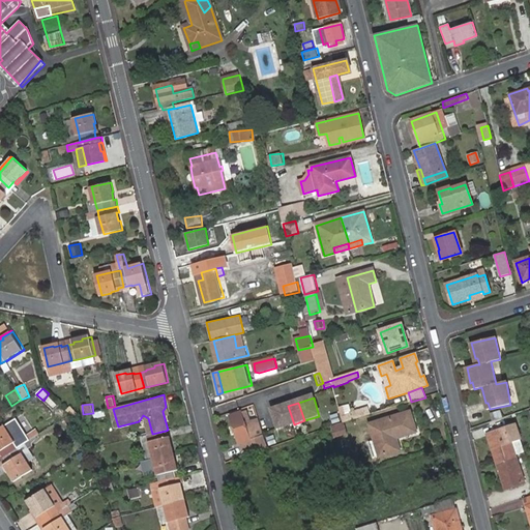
[(341,406),(343,414),(352,413),(350,405),(341,406)]
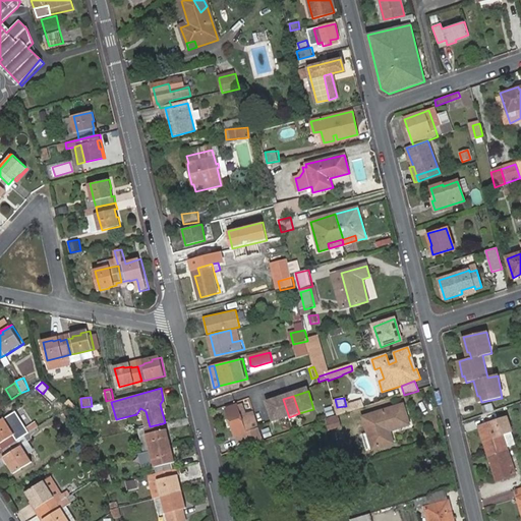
[(283,399),(268,404),(274,422),(289,417),(283,399)]
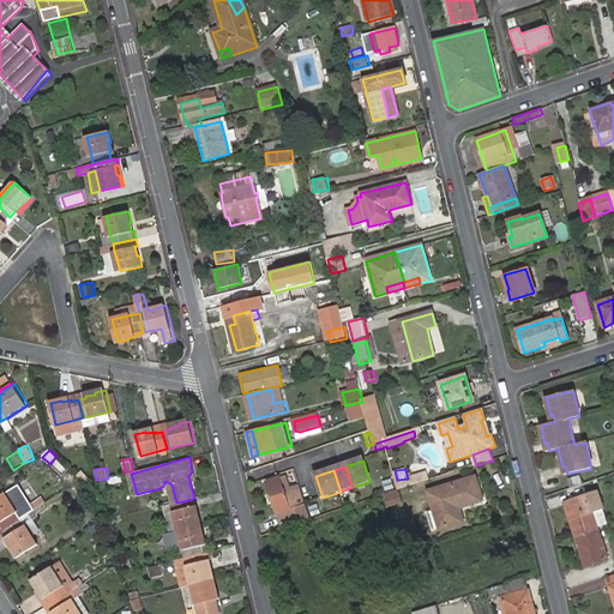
[(398,492),(427,482),(425,475),(397,485),(398,492)]
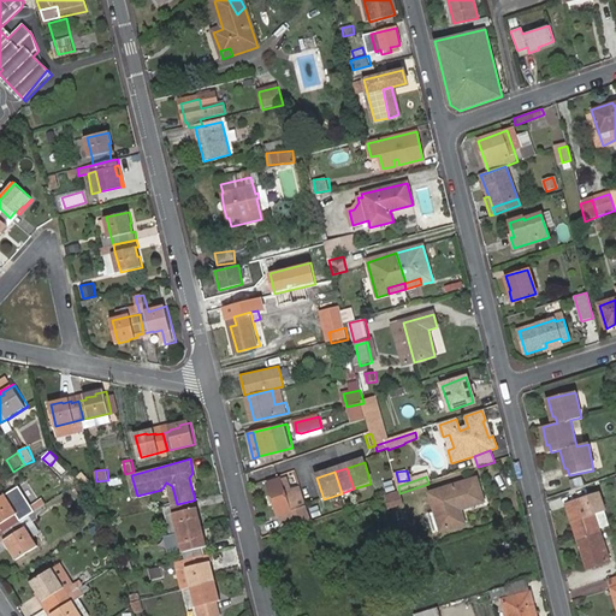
[(582,477),(573,479),(575,489),(585,486),(582,477)]
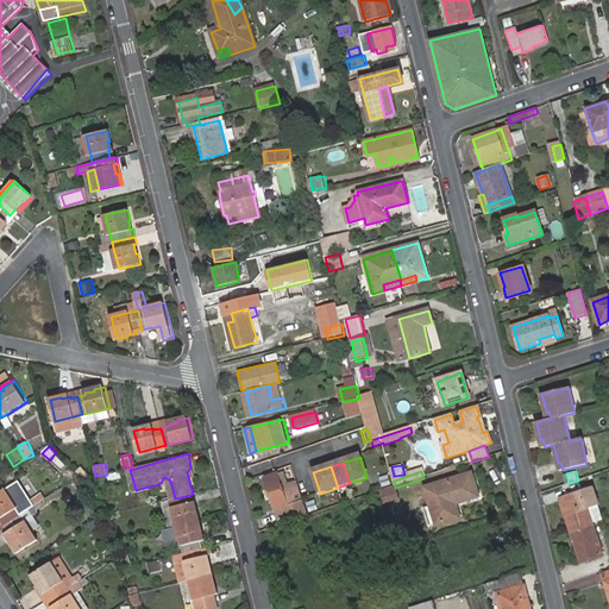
[(309,515),(297,482),(288,485),(283,472),(267,478),(280,518),(296,512),(299,519),(309,515)]
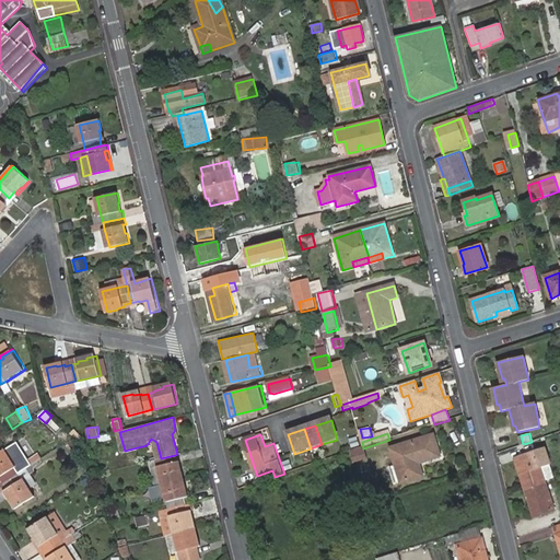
[(401,481),(403,483),(423,476),(419,464),(440,457),(432,436),(392,451),(396,466),(401,481)]
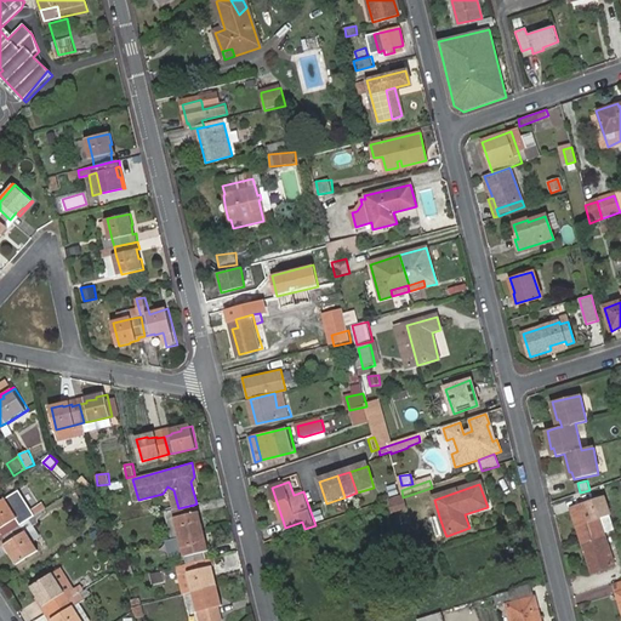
[(80,486),(72,491),(79,502),(86,497),(80,486)]
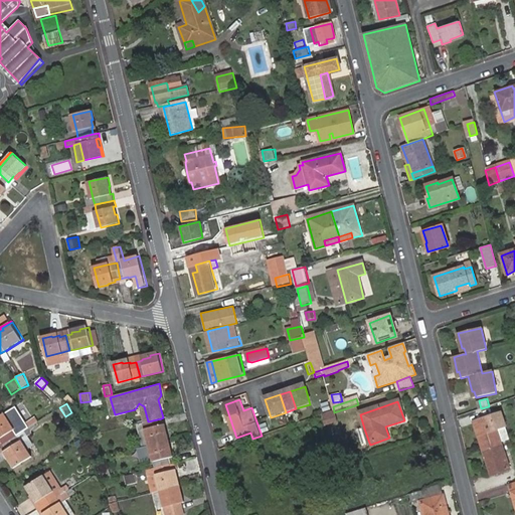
[(4,414),(17,435),(28,427),(15,407),(4,414)]
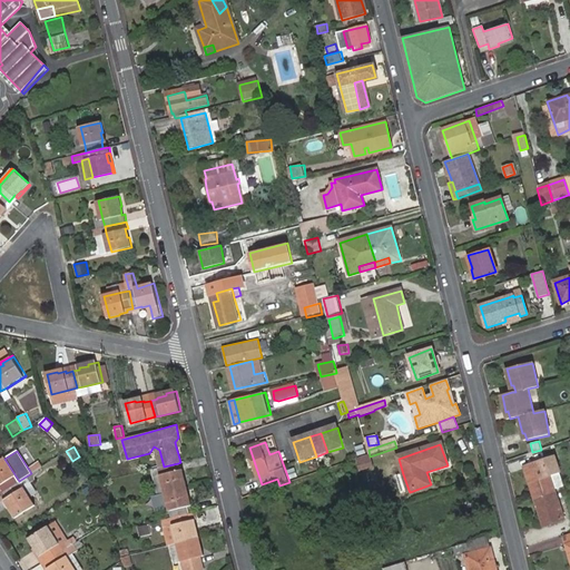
[(534,499),(554,491),(549,475),(558,472),(553,457),(532,463),(534,469),(526,472),(534,499)]
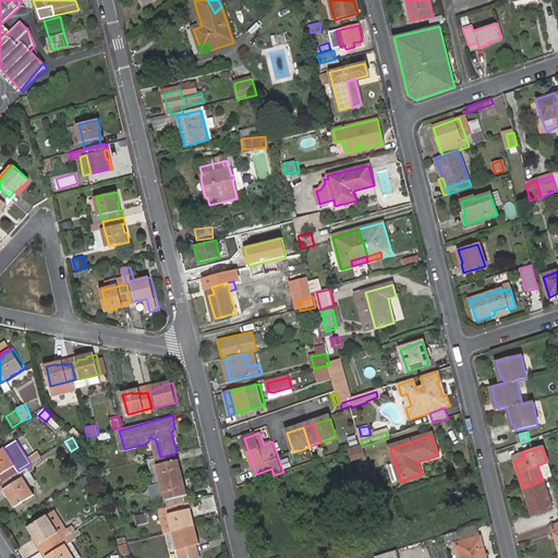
[(0,476),(1,476),(4,482),(20,473),(19,471),(4,449),(0,451),(0,476)]
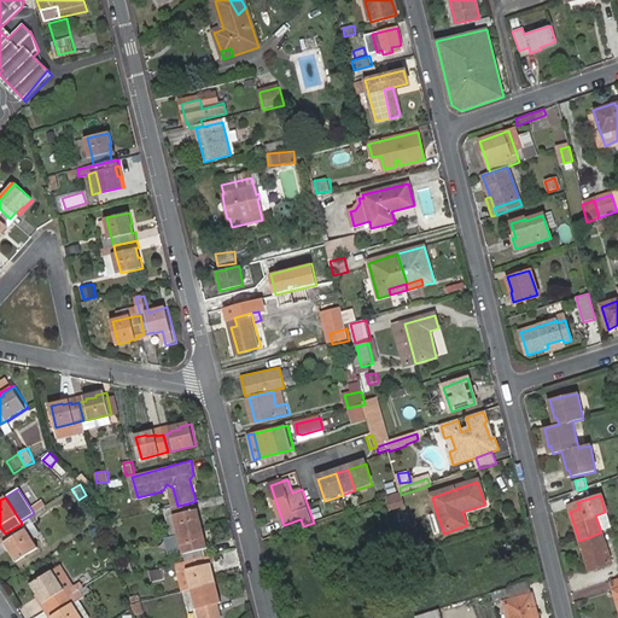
[(178,506),(174,507),(176,514),(181,535),(204,530),(200,518),(198,518),(197,509),(194,509),(193,502),(178,506)]
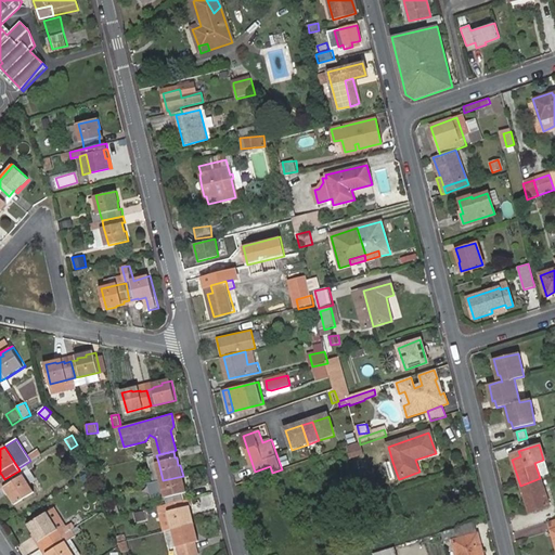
[(520,456),(518,451),(510,453),(512,460),(520,456)]
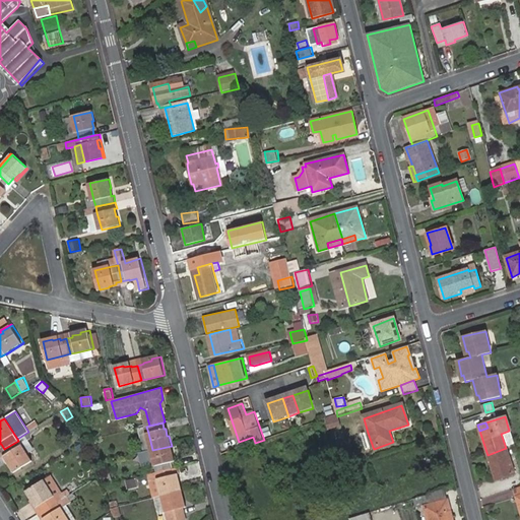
[(264,438),(272,435),(269,427),(262,429),(264,438)]
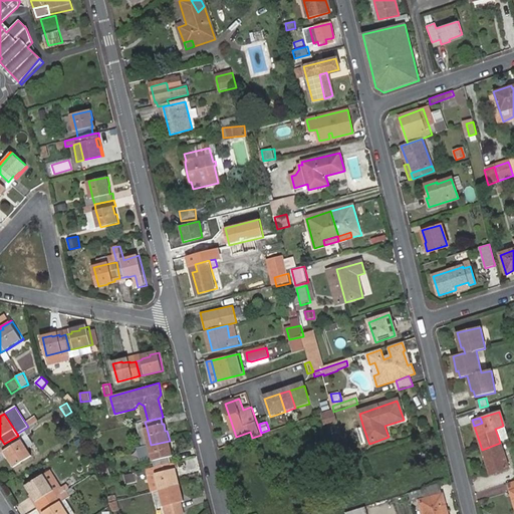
[(357,430),(362,444),(368,442),(363,428),(357,430)]
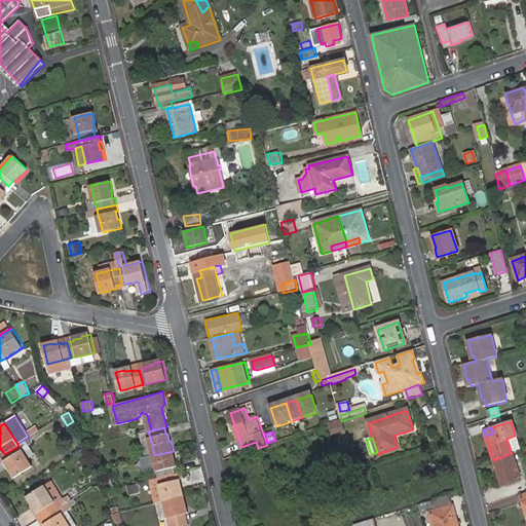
[(19,446),(4,454),(8,460),(7,461),(10,467),(9,467),(15,478),(32,467),(23,451),(19,446)]
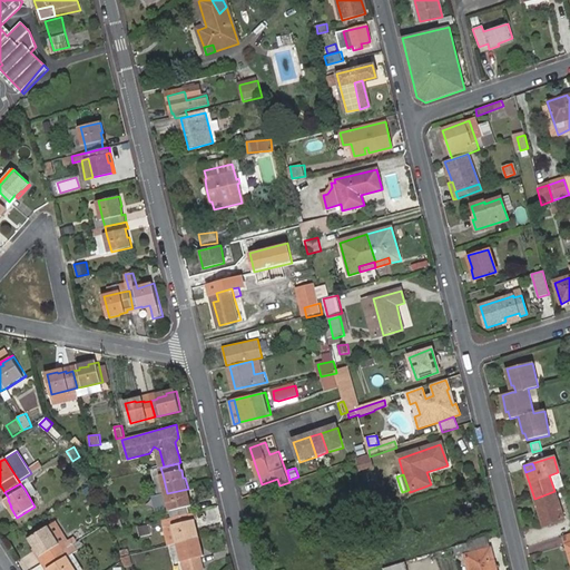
[(26,488),(25,489),(35,507),(37,504),(26,488)]
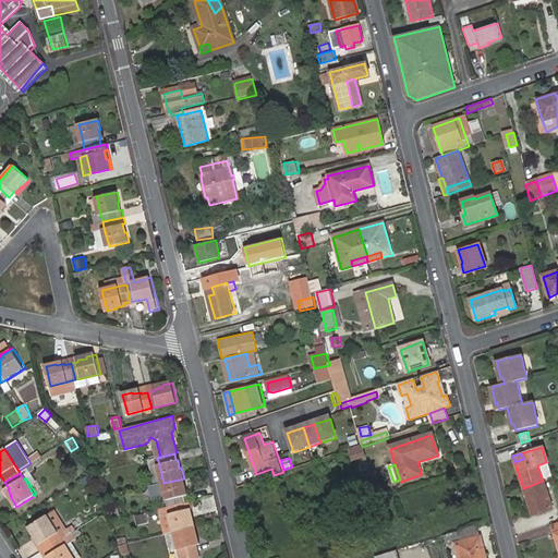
[(186,488),(184,478),(164,483),(168,500),(170,508),(186,504),(185,496),(186,496),(184,488),(186,488)]
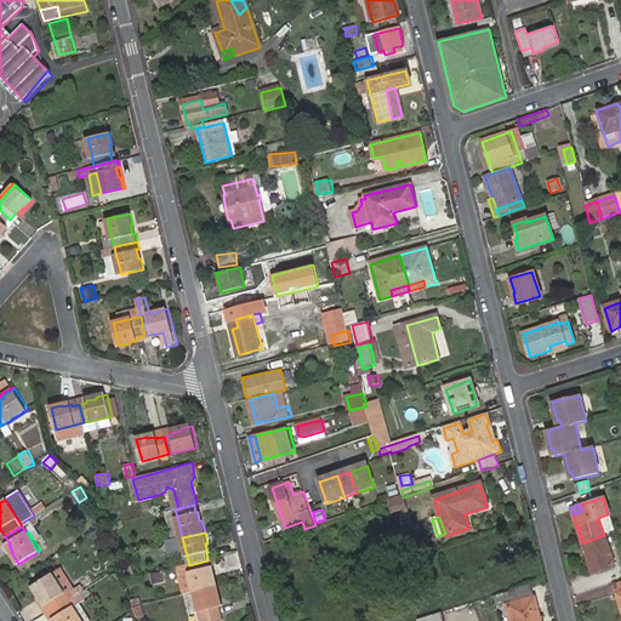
[(614,568),(604,535),(582,543),(592,575),(614,568)]
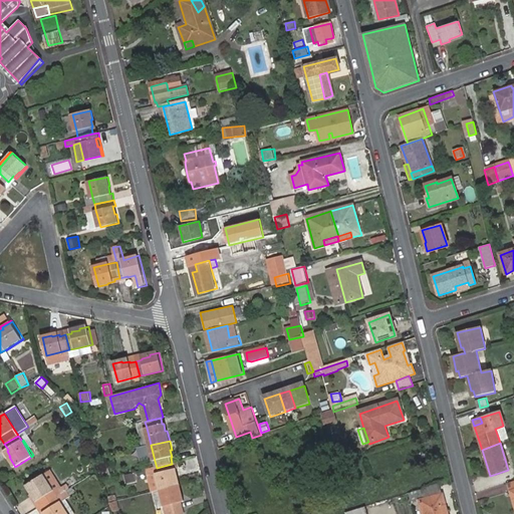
[(10,457),(7,451),(4,452),(13,468),(15,467),(9,457),(10,457)]
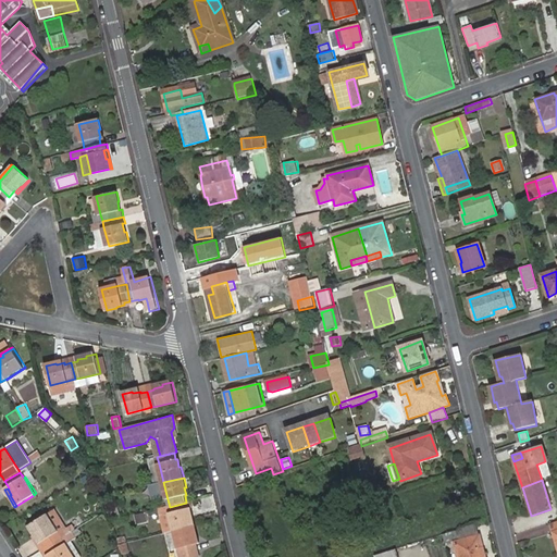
[(188,509),(186,503),(170,507),(171,514),(175,529),(195,524),(193,516),(190,516),(189,509),(188,509)]
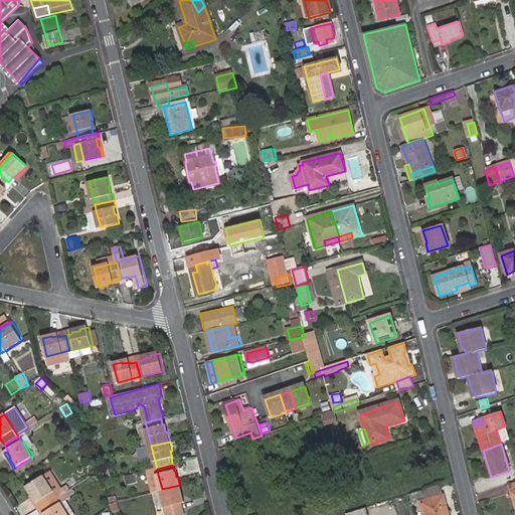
[(40,501),(43,506),(57,497),(54,492),(44,476),(27,487),(33,496),(35,495),(39,502),(40,501)]
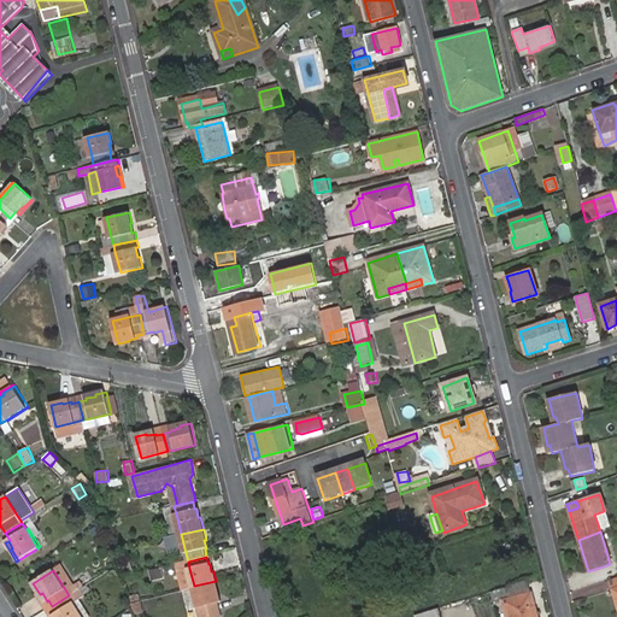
[(53,570),(65,589),(66,588),(54,570),(53,570)]
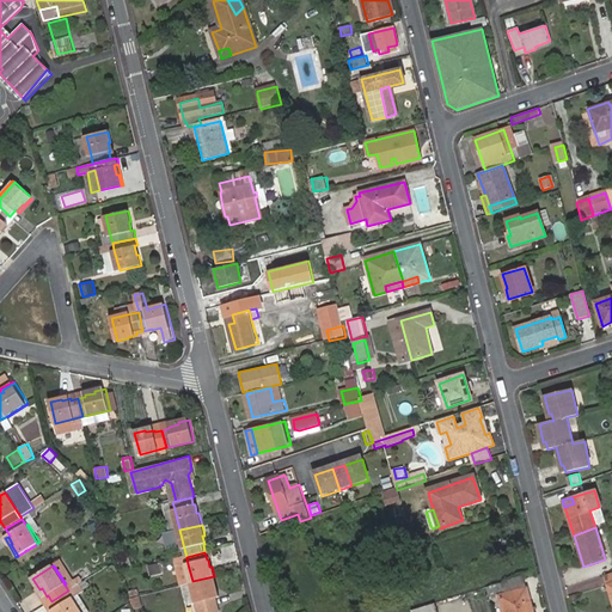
[(199,610),(199,611),(214,611),(220,611),(216,598),(215,589),(218,589),(214,576),(193,581),(197,601),(199,610)]
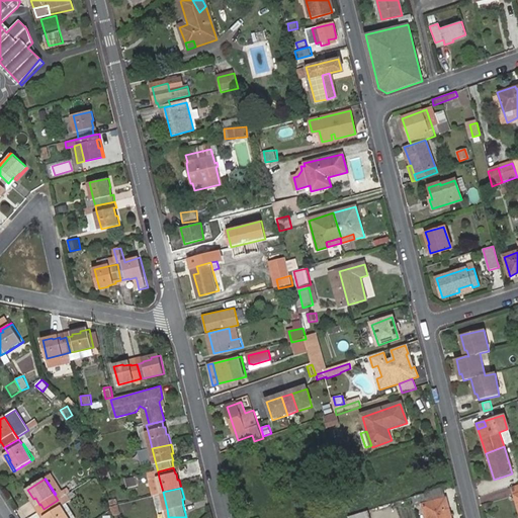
[(427,502),(428,504),(445,499),(442,489),(425,494),(425,495),(427,502)]
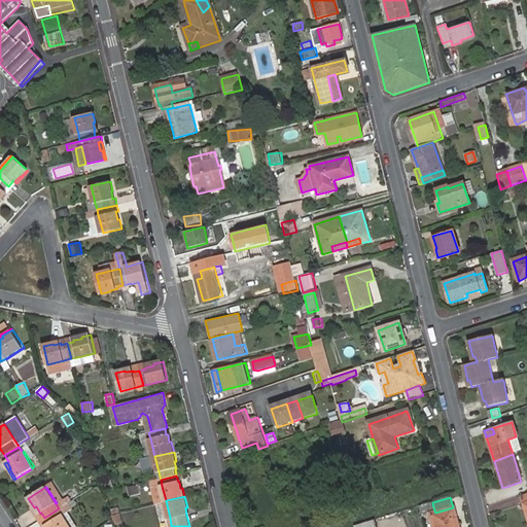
[(36,516),(40,514),(36,506),(34,507),(28,498),(27,499),(36,516)]
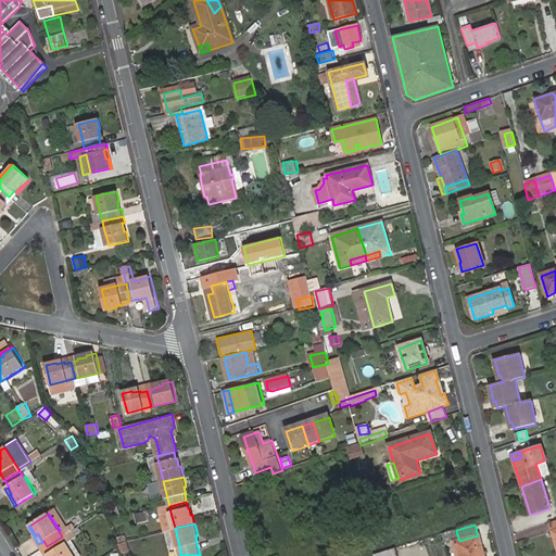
[(173,529),(165,530),(171,548),(179,546),(175,528),(173,529)]
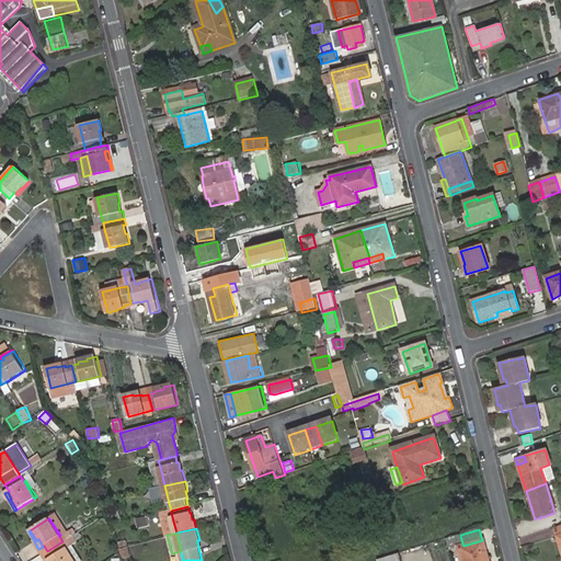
[(462,544),(460,536),(446,540),(447,548),(462,544)]
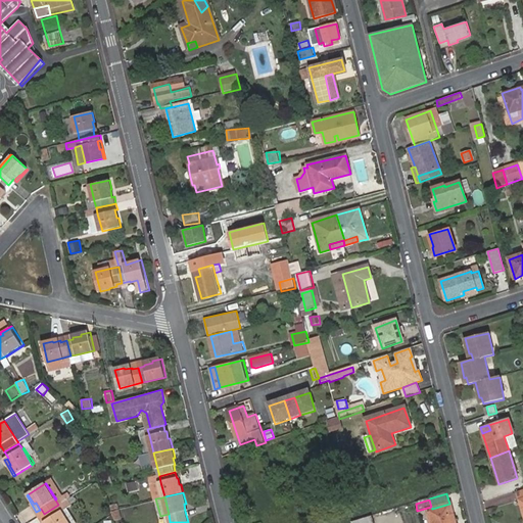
[(427,510),(430,522),(455,522),(449,504),(432,509),(427,510)]
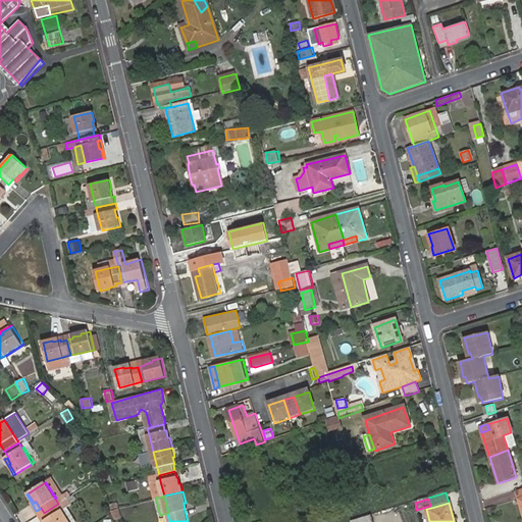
[(58,504),(44,513),(48,519),(46,520),(47,521),(69,521),(61,510),(58,504)]
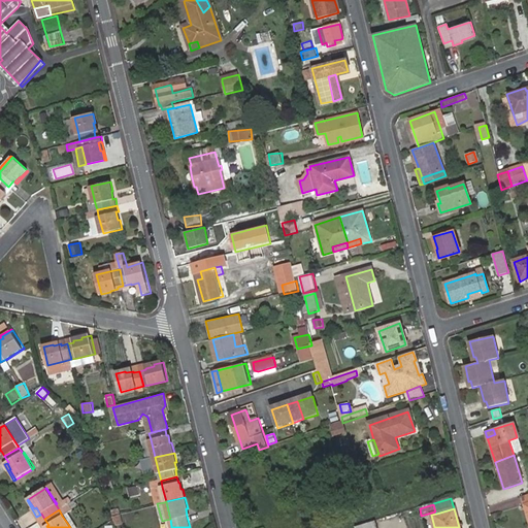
[(72,527),(64,515),(62,516),(70,527),(72,527)]
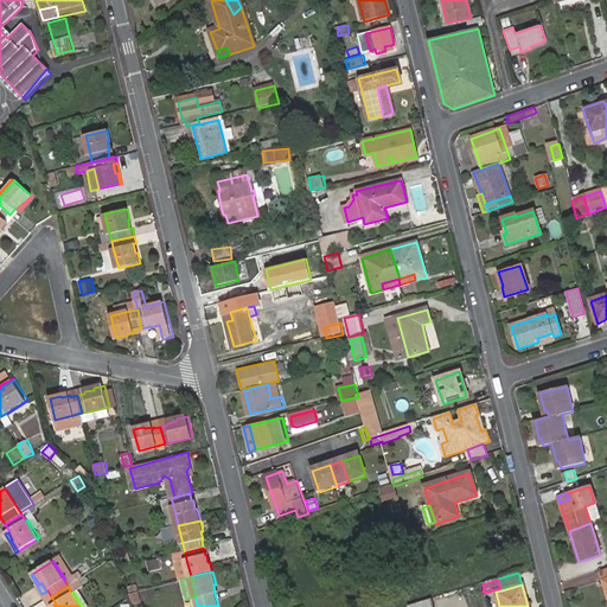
[(131,594),(134,605),(142,601),(139,592),(131,594)]
